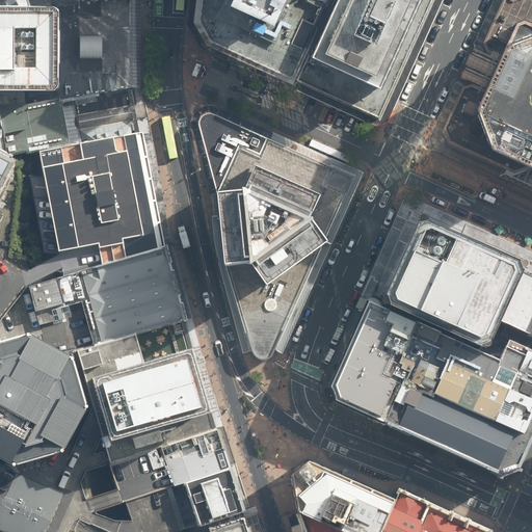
[(234,0),(194,0),(191,27),(204,49),(283,85),(290,88),(295,77),(293,76),(327,0),(289,0),(271,41),(225,19),(234,0)]
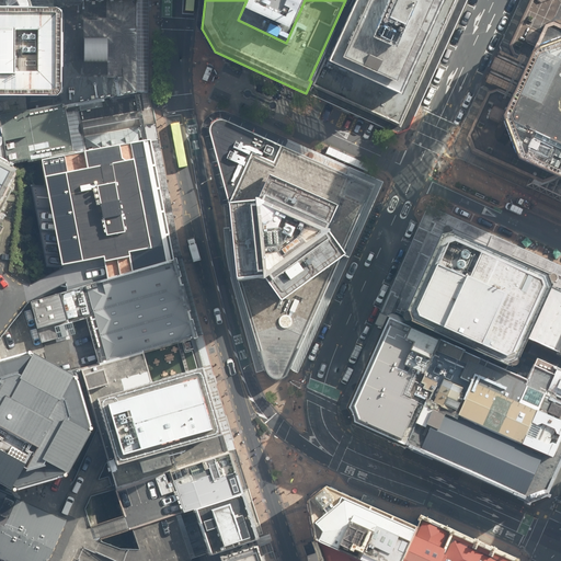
[(247,0),(238,20),(286,43),(305,0),(247,0)]
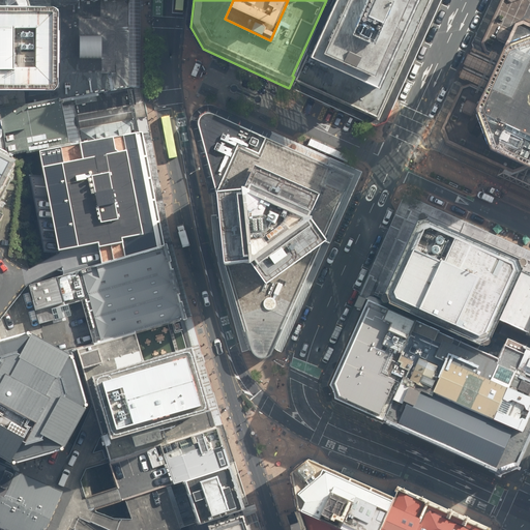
[(379,120),(295,82),(292,90),(375,127),(386,124),(441,0),(433,0),(408,56),(379,120)]
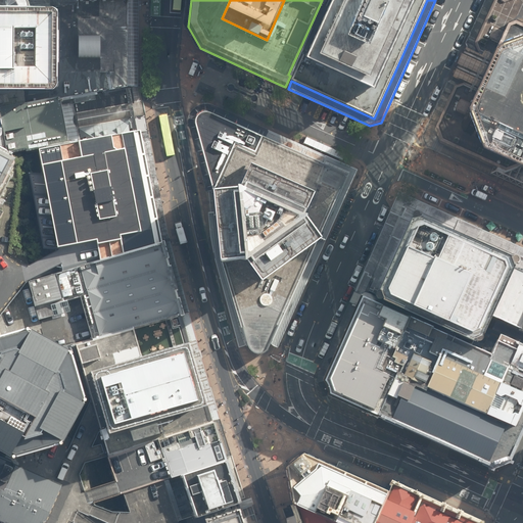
[(328,0),(291,81),(374,119),(402,55),(427,0),(328,0)]
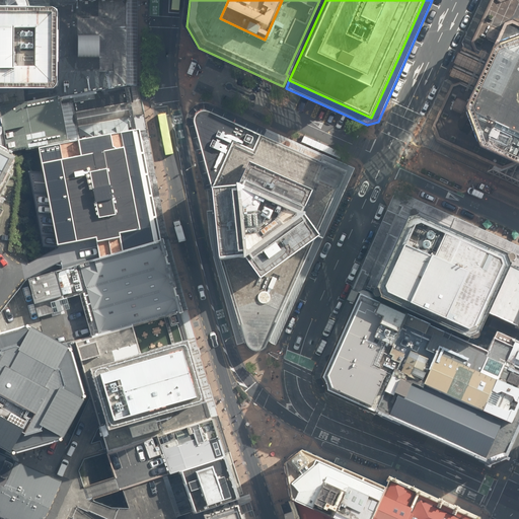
[(518,0),(491,0),(431,133),(435,146),(518,184),(518,0)]
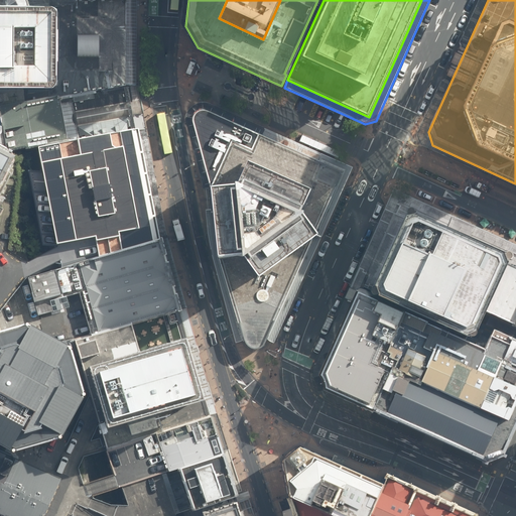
[(60,84),(57,86),(55,88),(0,87),(0,103),(1,108),(59,100),(127,88),(127,1),(65,1),(53,3),(58,5),(60,7),(62,12),(62,80),(60,84)]
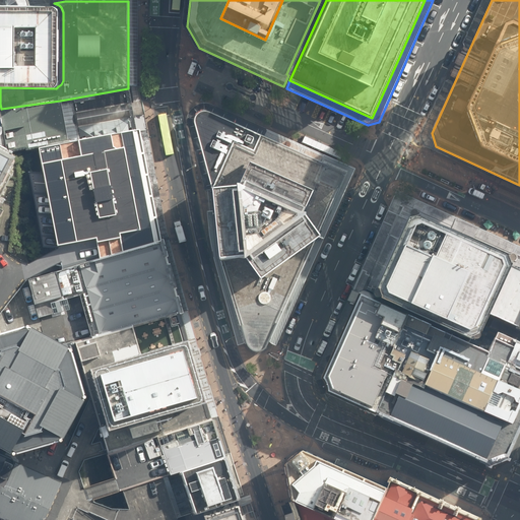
[(61,7),(59,5),(54,3),(30,4),(0,4),(0,87),(56,88),(58,86),(61,84),(63,80),(63,12),(61,7)]
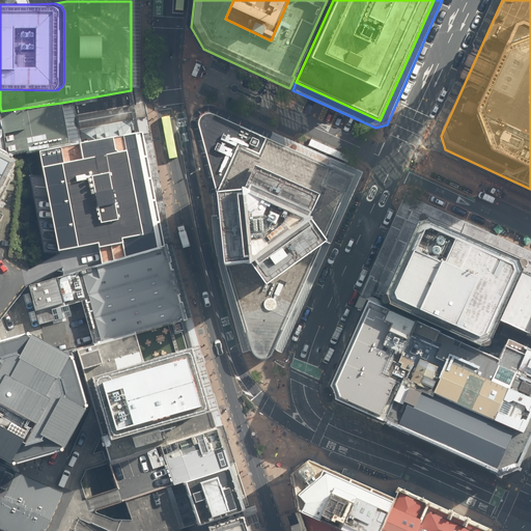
[(145,110),(141,88),(131,90),(61,103),(65,124),(70,144),(144,131),(148,131),(145,110)]
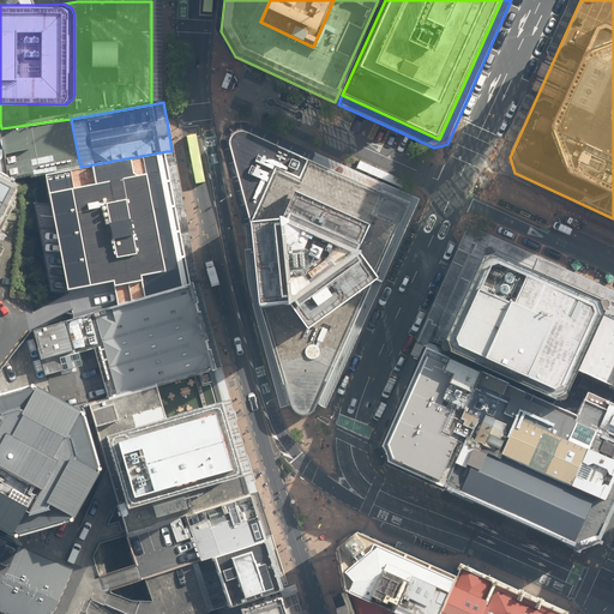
[(76,144),(71,119),(1,128),(4,140),(7,156),(11,181),(16,180),(46,174),(80,167),(76,144)]
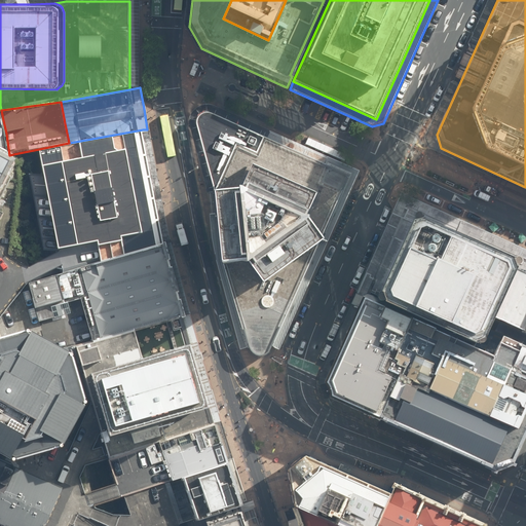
[(195,144),(208,192),(211,192),(216,190),(237,144),(258,153),(265,137),(268,138),(270,130),(260,126),(218,107),(214,105),(211,104),(207,104),(203,105),(201,106),(199,106),(197,108),(195,109),(193,110),(192,112),(191,115),(190,117),(189,120),(190,122),(195,144)]
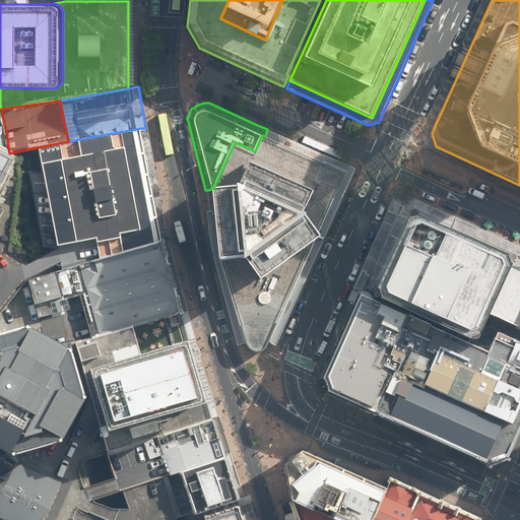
[(0,202),(2,200),(19,166),(17,165),(14,157),(15,155),(11,153),(10,155),(9,153),(6,132),(5,129),(3,119),(0,117),(0,202)]
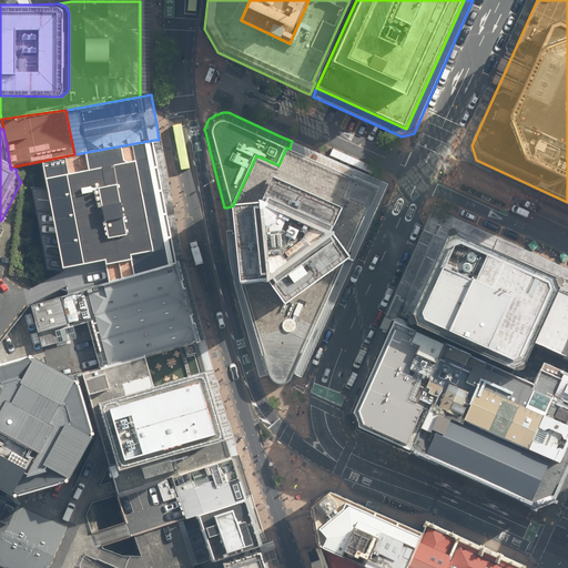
[(179,256),(154,140),(74,154),(42,161),(47,183),(64,265),(77,264),(105,261),(110,277),(179,256)]
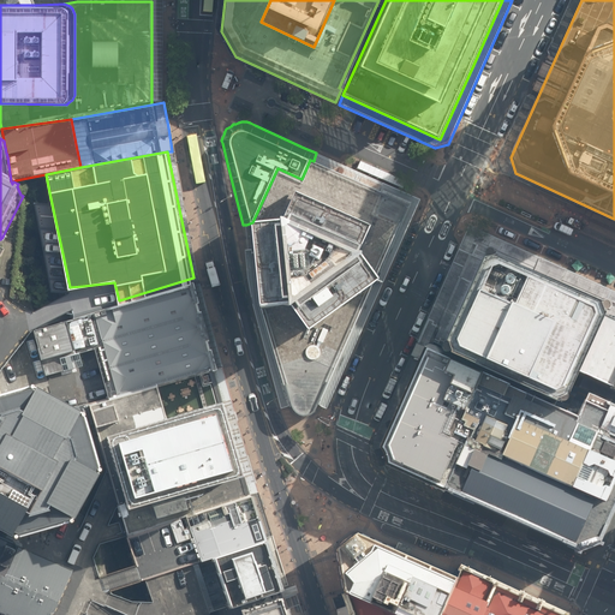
[(246,225),(248,250),(245,250),(248,266),(250,287),(254,304),(262,338),(270,369),(282,410),(292,406),(294,410),(296,412),(298,415),(302,417),(304,417),(308,417),(311,417),(315,416),(316,413),(318,410),(320,406),(328,410),(422,199),(417,197),(316,153),(314,161),(310,160),(302,179),(278,168),(252,222),(252,224),(246,225)]
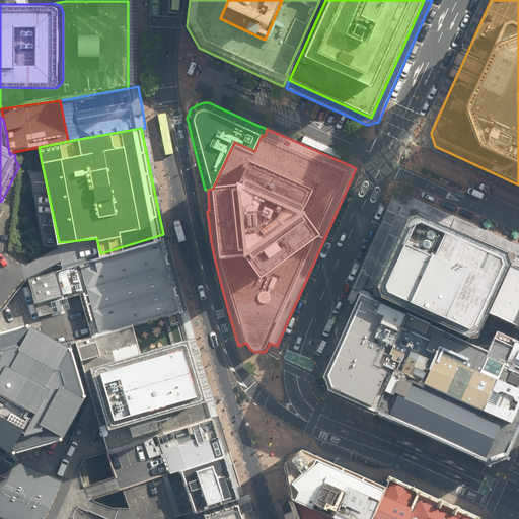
[(515,240),(400,192),(362,282),(475,329),(485,310),(512,246),(515,240)]
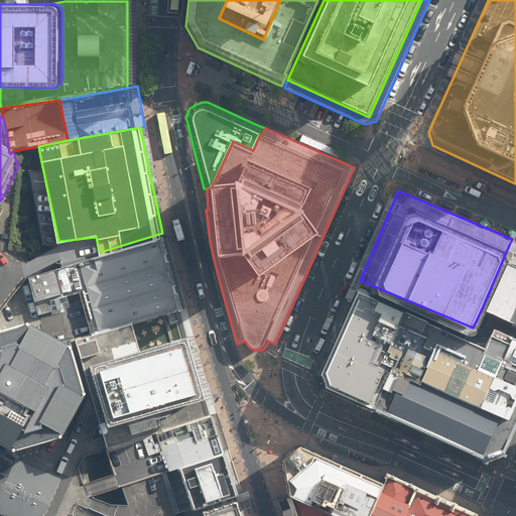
[(180,304),(162,233),(100,252),(81,259),(61,266),(29,276),(38,314),(62,307),(60,297),(81,291),(92,333),(99,330),(180,304)]
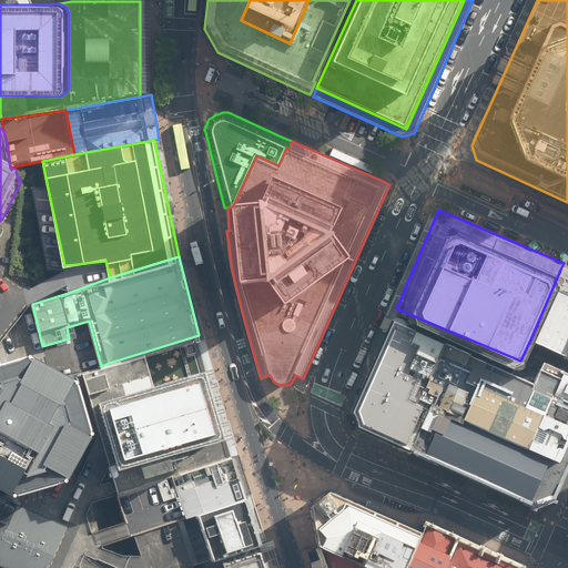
[(567,283),(557,279),(530,340),(567,356),(567,283)]
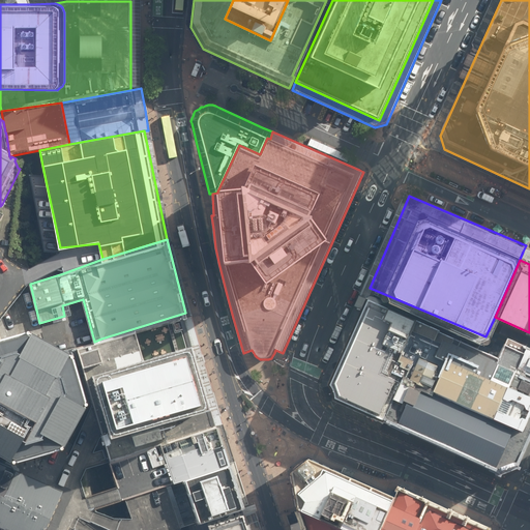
[(389,373),(411,314),(363,295),(326,382),(331,395),(383,418),(402,378),(389,373)]
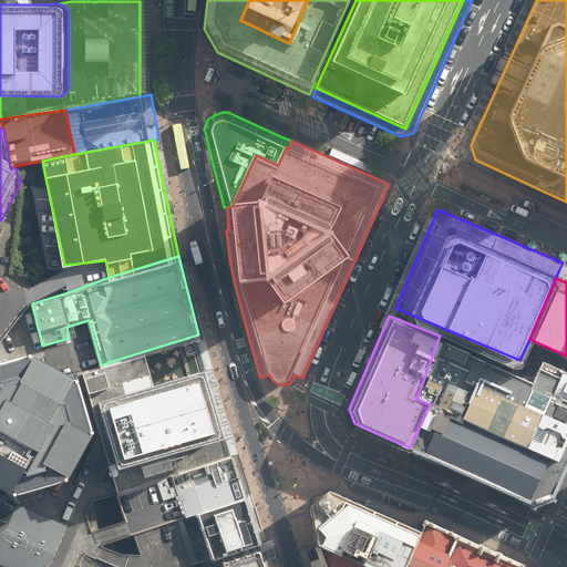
[(207,366),(198,334),(109,362),(101,366),(80,372),(100,432),(103,443),(110,465),(114,478),(110,480),(114,492),(114,496),(237,459),(230,437),(207,366)]
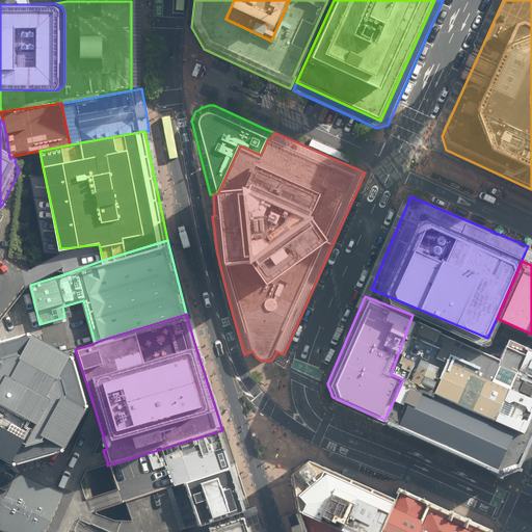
[(520,463),(531,433),(531,346),(509,337),(500,353),(413,315),(391,374),(403,379),(384,420),(501,470),(520,463)]
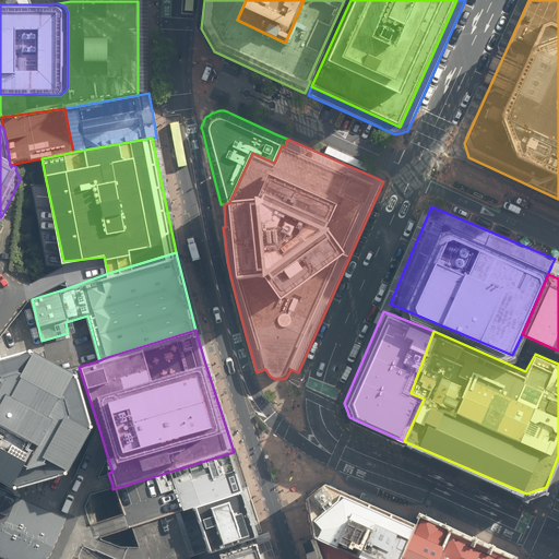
[(0,475),(18,485),(52,475),(70,470),(94,420),(76,369),(34,346),(16,352),(0,356),(0,475)]
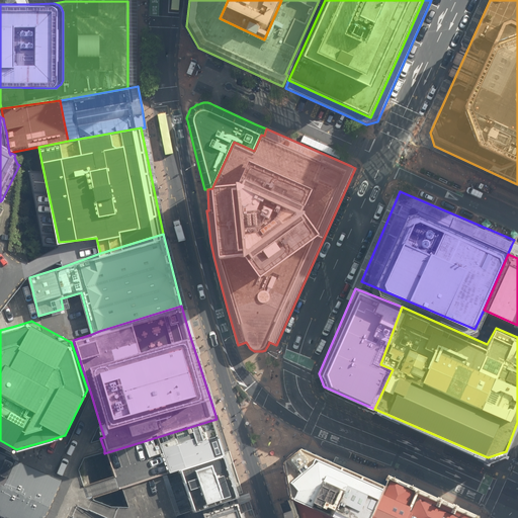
[(180,470),(226,457),(228,456),(217,419),(104,453),(112,478),(114,484),(116,491),(119,490),(180,470)]
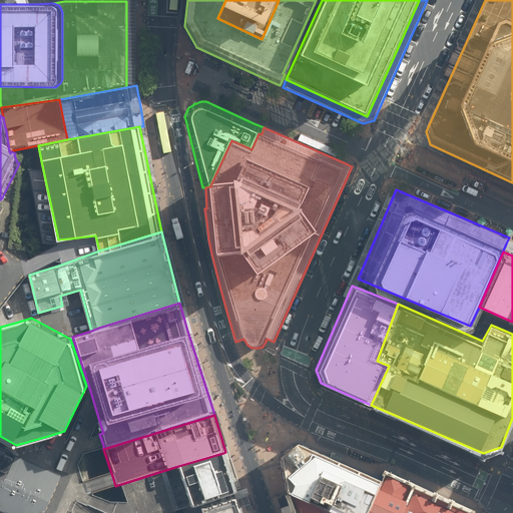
[(0,504),(20,512),(42,512),(62,469),(55,466),(37,458),(14,449),(0,442),(0,504)]
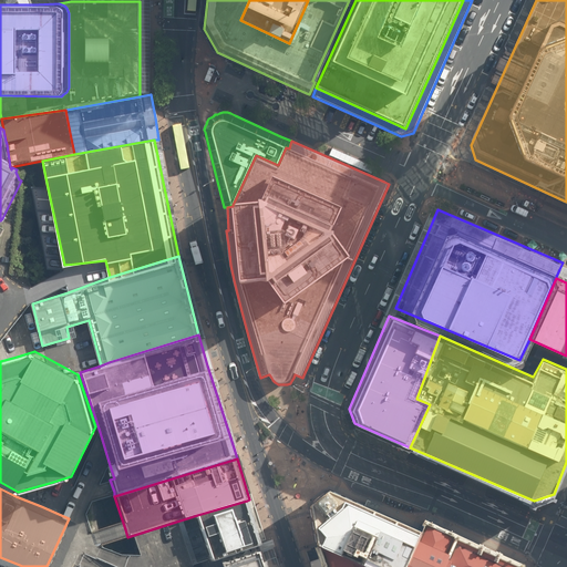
[(42,488),(26,492),(27,498),(43,494),(42,488)]
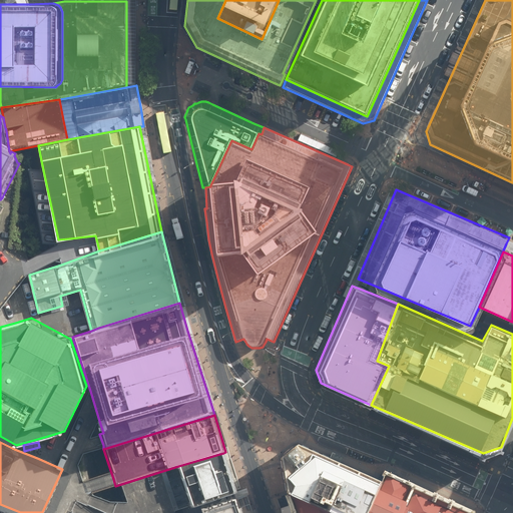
[(281,464),(287,493),(330,512),(368,512),(383,480),(341,461),(330,456),(305,445),(298,442),(289,448),(280,456),(281,464)]
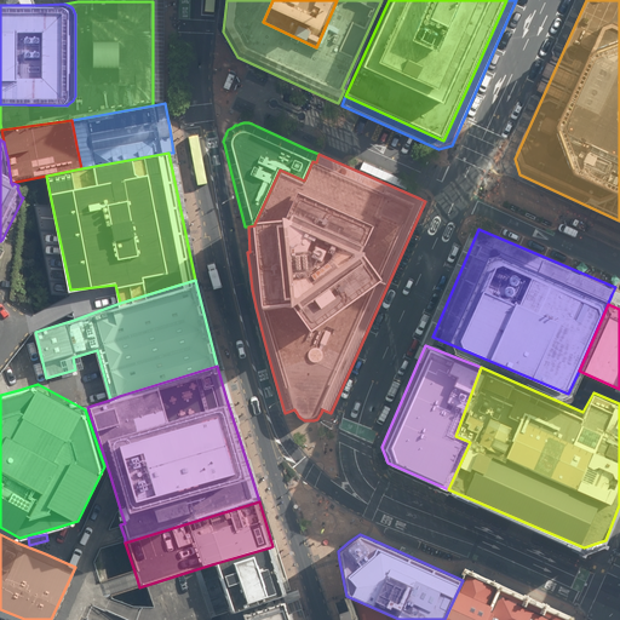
[(399,551),(412,557),(414,551),(401,545),(399,551)]
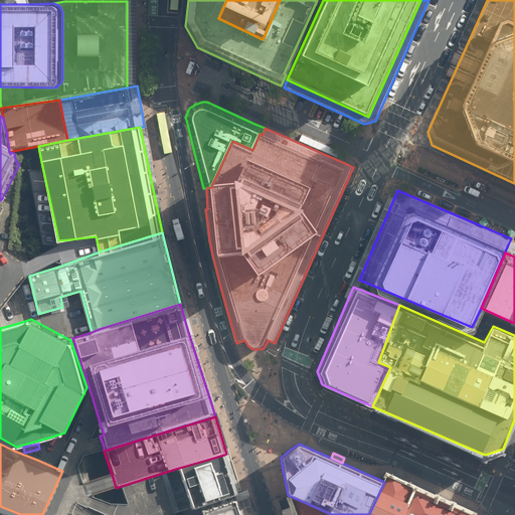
[(237,496),(224,455),(179,468),(193,511),(237,496)]
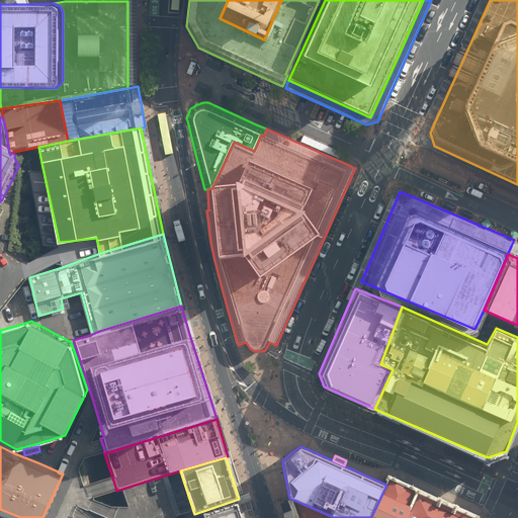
[(180,517),(182,517),(194,514),(180,470),(119,490),(125,508),(128,517),(180,517)]
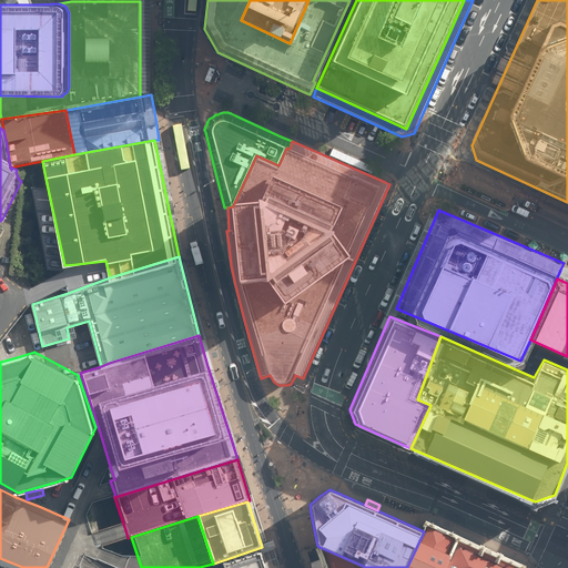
[(407,567),(365,567),(317,546),(317,549),(307,553),(311,564),(311,567),(527,567),(529,565),(462,536),(429,520),(424,531),(407,567)]
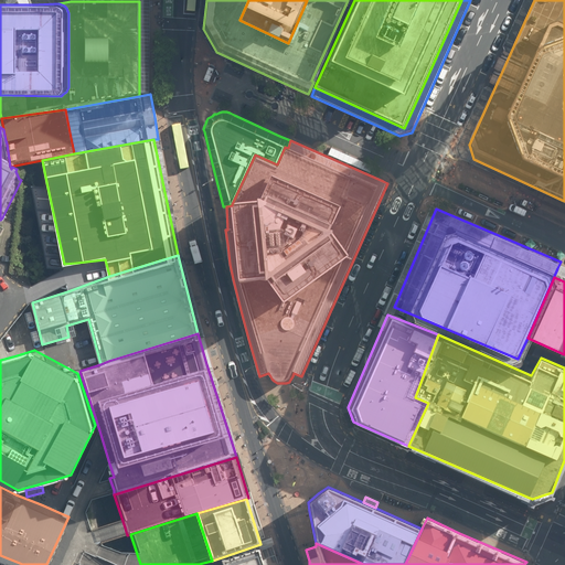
[(266,564),(262,551),(217,564),(266,564)]
